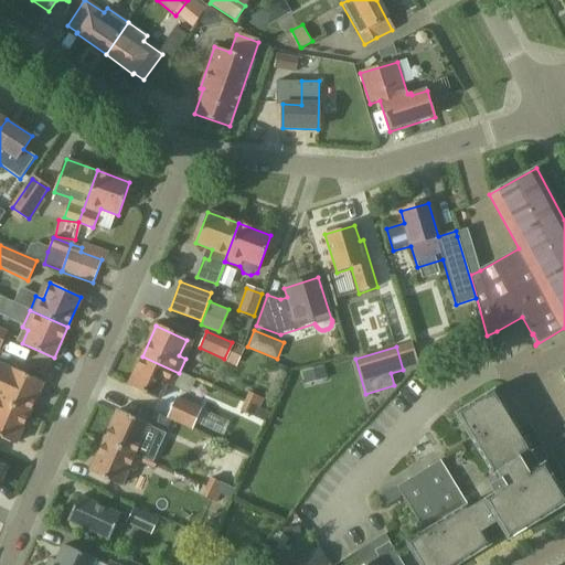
[(195,380),(179,373),(142,356),(129,387),(159,401),(166,385),(189,395),(195,380)]
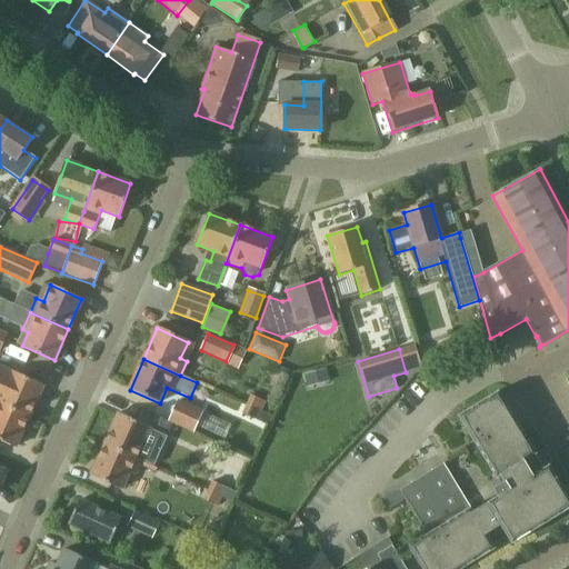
[(0,402),(29,416),(42,386),(0,366),(0,402)]
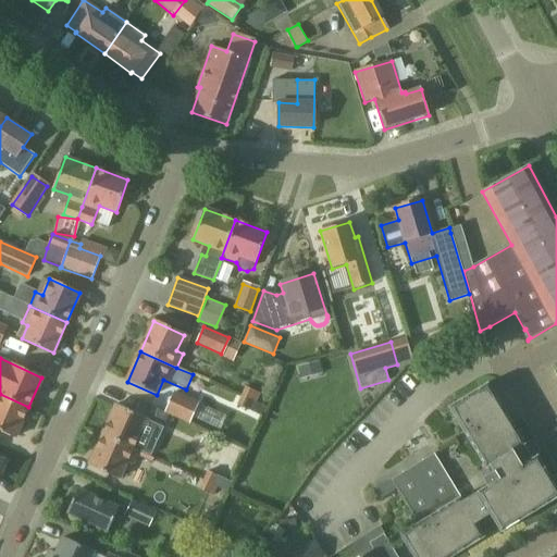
[(527,462),(518,449),(525,445),(489,383),(448,408),(485,469),(489,467),(492,472),(482,479),(486,486),(462,500),(434,454),(392,480),(397,490),(418,523),(399,534),(412,556),(452,556),(484,537),(475,523),(489,515),(500,533),(556,498),(556,489),(537,456),(527,462)]
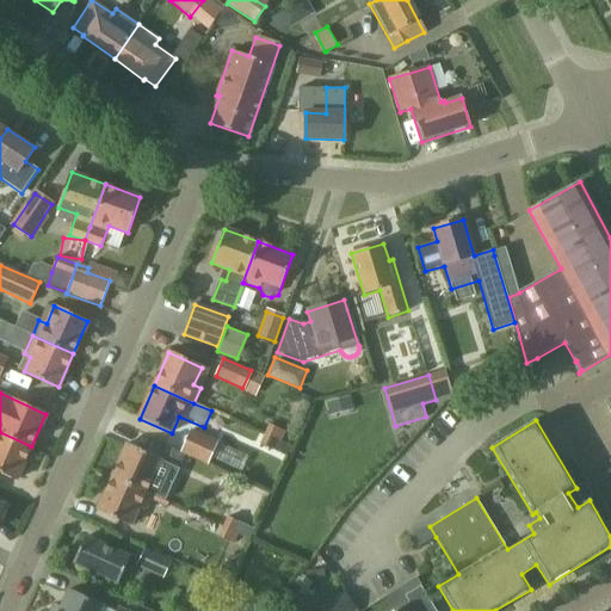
[(270,427),(266,436),(279,442),(283,432),(270,427)]
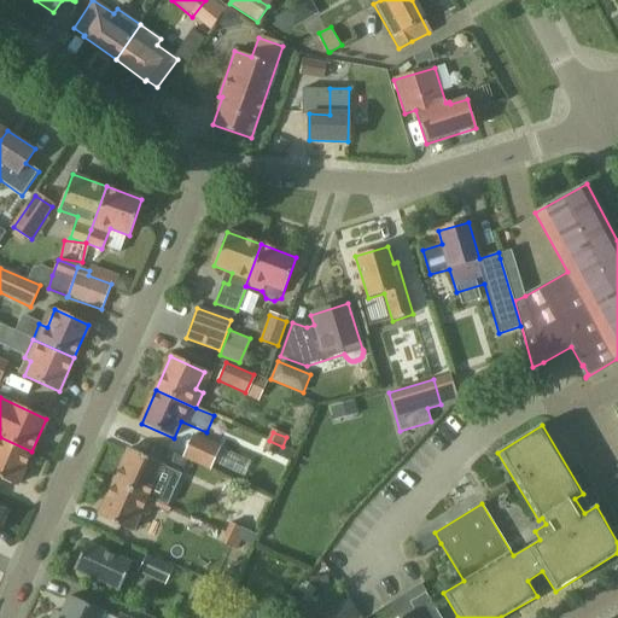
[(184,456),(210,468),(220,445),(193,433),(184,456)]
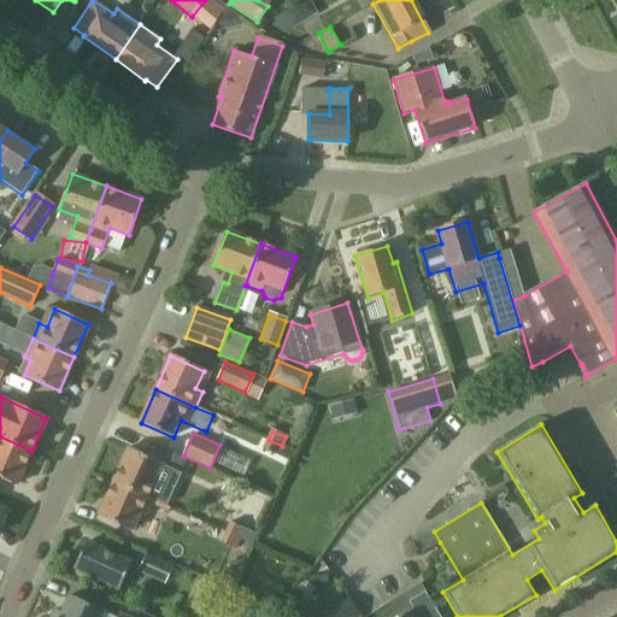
[(0,476),(16,485),(31,451),(0,436),(0,476)]
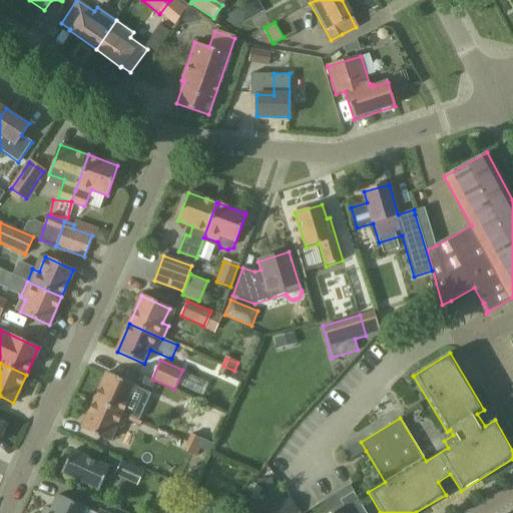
[(230,379),(234,371),(223,366),(220,374),(230,379)]
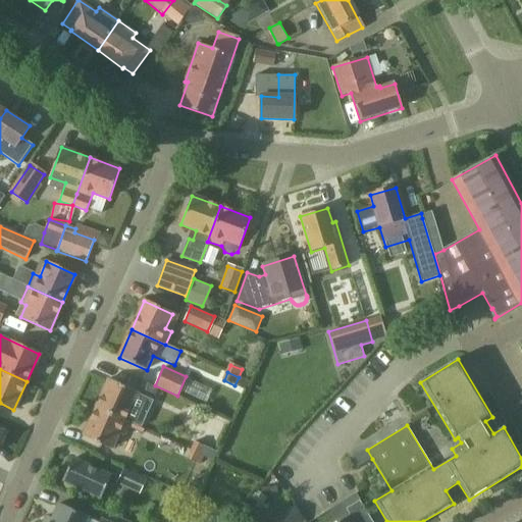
[(154,400),(137,392),(109,379),(96,408),(131,423),(141,428),(154,400)]
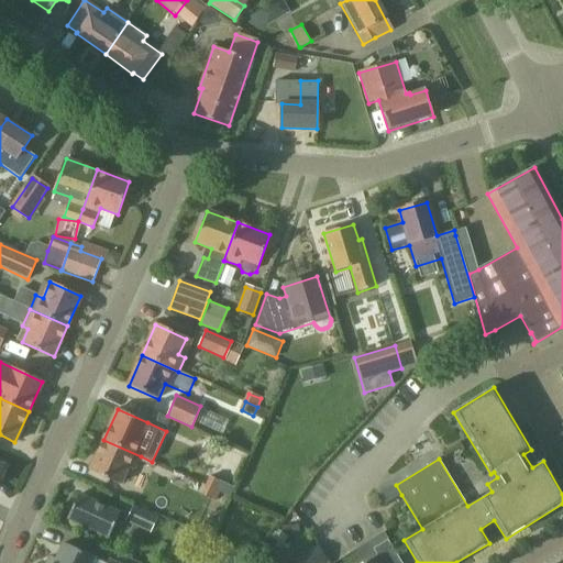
[(141,456),(103,440),(90,471),(120,485),(128,468),(134,471),(141,456)]
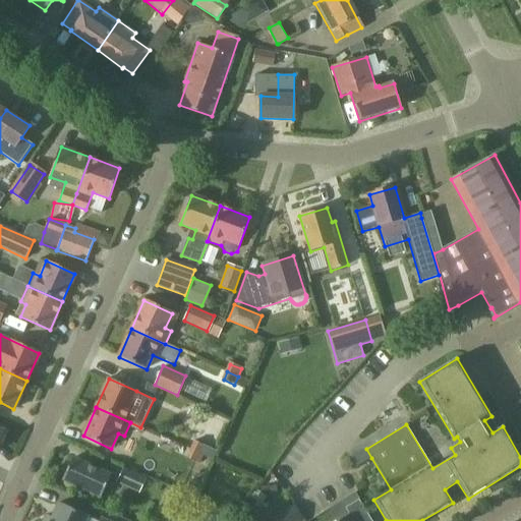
[(195,440),(190,451),(205,457),(214,461),(218,451),(195,440)]
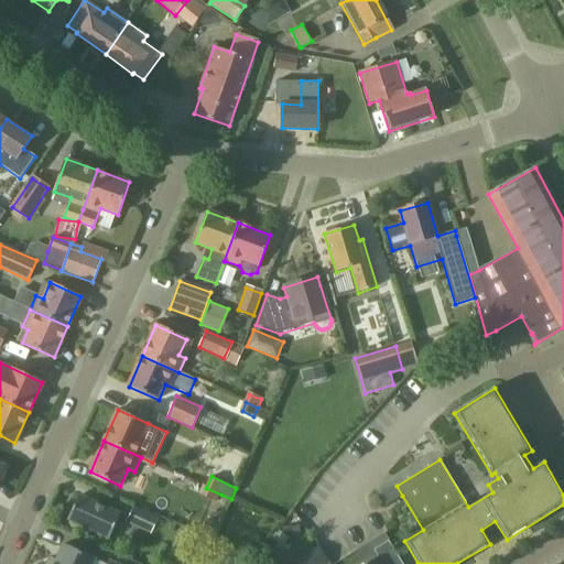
[(402,496),(397,486),(378,497),(384,507),(402,496)]
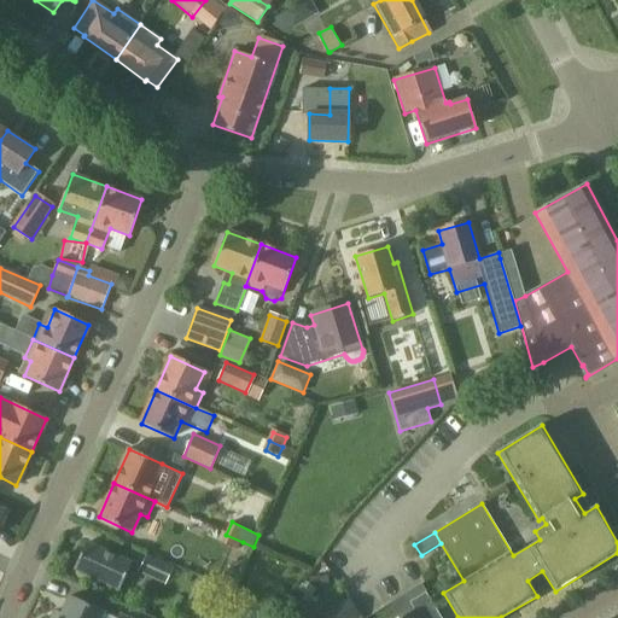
[(239,552),(243,542),(226,535),(222,543),(239,552)]
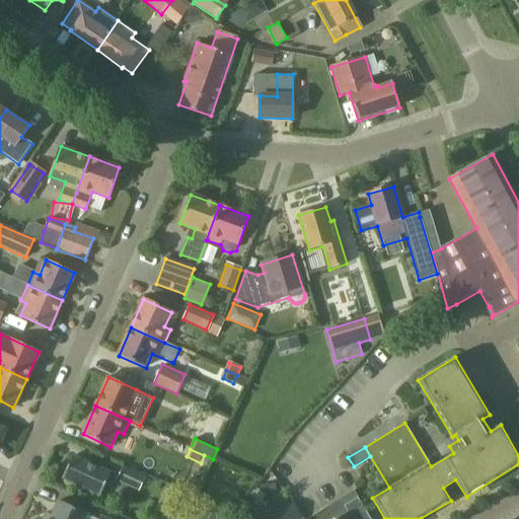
[(63,478),(100,496),(109,474),(72,457),(63,478)]
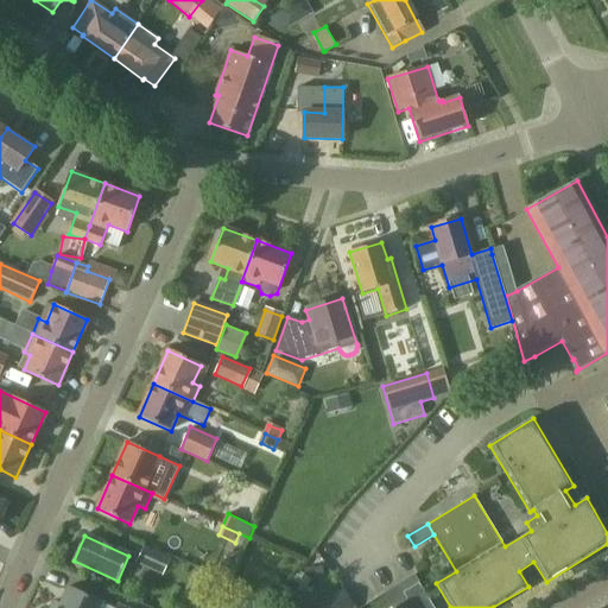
[(138,563),(163,575),(169,559),(144,549),(138,563)]
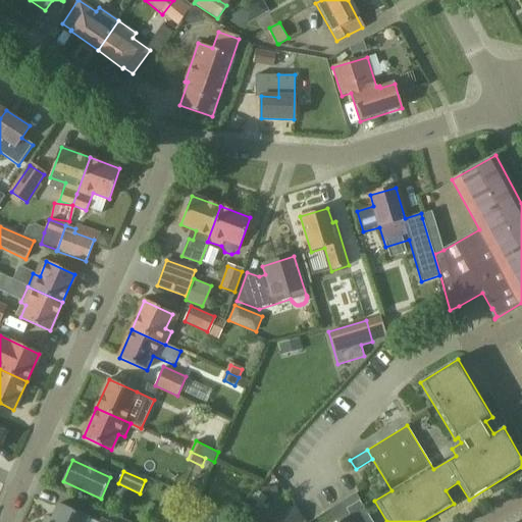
[(372,521),(360,501),(346,509),(351,516),(341,521),(372,521)]
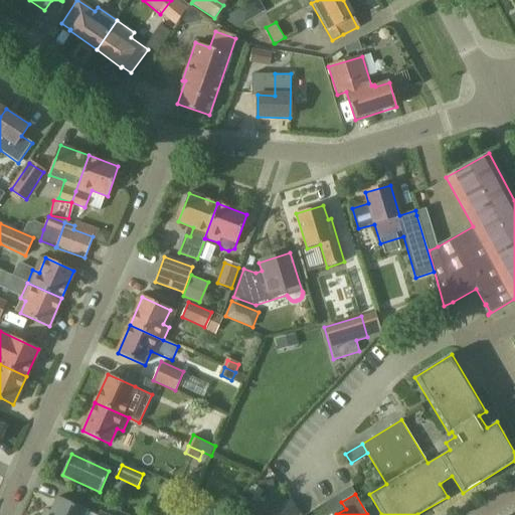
[(46,510),(43,514),(96,514),(58,498),(51,513),(46,510)]
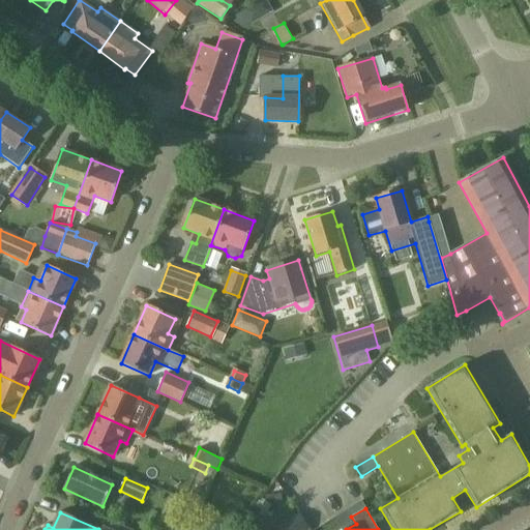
[(102,529),(128,529),(108,520),(102,529)]
